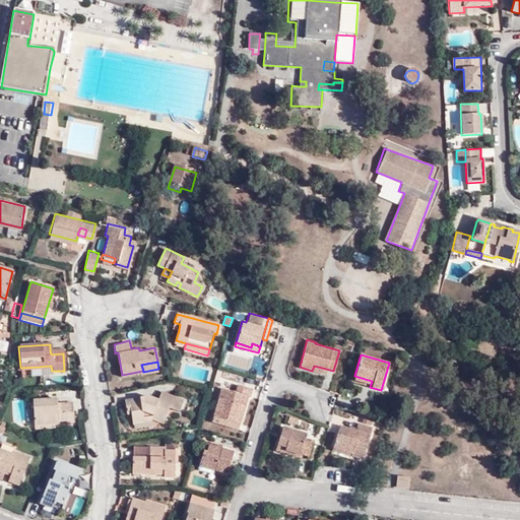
[(51,366),(40,367),(41,374),(42,385),(53,385),(52,371),(51,366)]
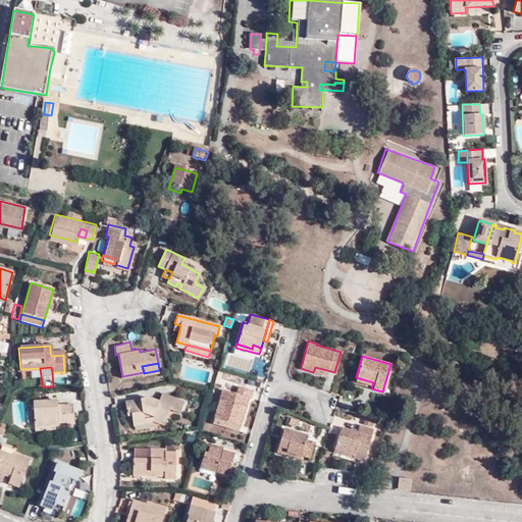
[(325,376),(327,370),(315,367),(313,372),(325,376)]
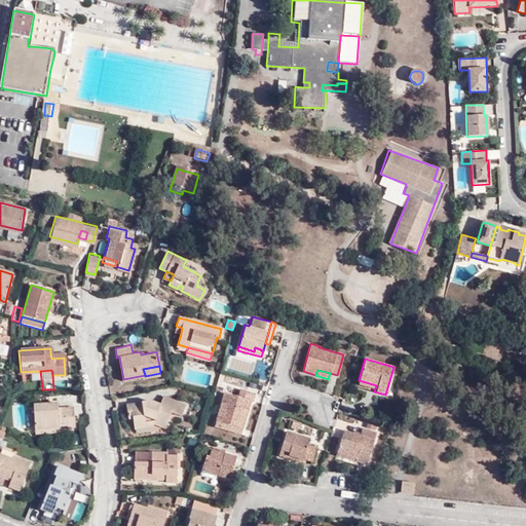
[(376,385),(359,380),(357,386),(374,391),(376,385)]
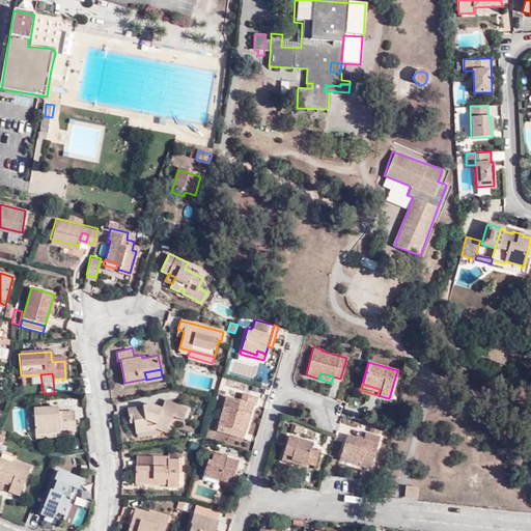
[(217,423),(245,431),(252,404),(255,404),(257,396),(242,392),(240,399),(225,395),(217,423)]
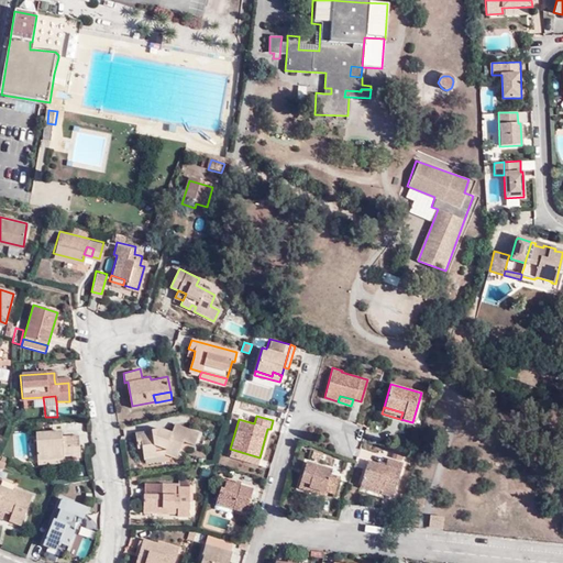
[(162,428),(161,428),(158,433),(152,434),(151,430),(134,432),(136,448),(142,446),(143,453),(154,452),(164,455),(164,453),(177,457),(184,441),(194,444),(198,431),(174,422),(170,431),(162,428)]
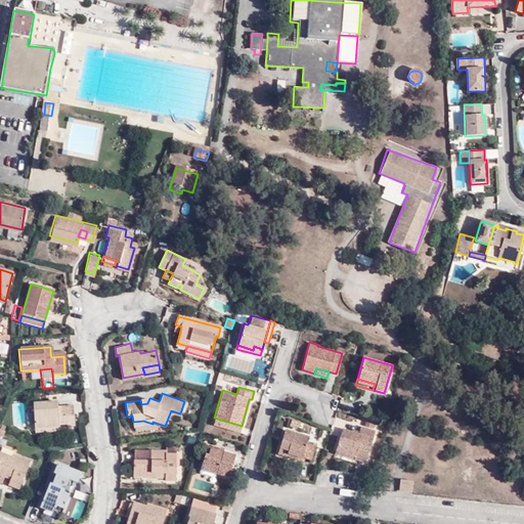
[(52,407),(52,402),(34,405),(37,431),(59,428),(59,425),(68,424),(69,426),(76,425),(73,405),(57,407),(52,407)]
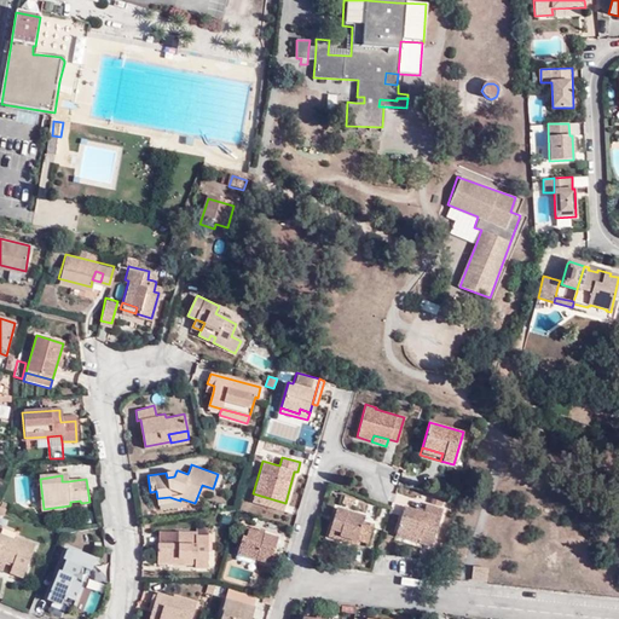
[(283,510),(285,503),(253,493),(252,502),(283,510)]
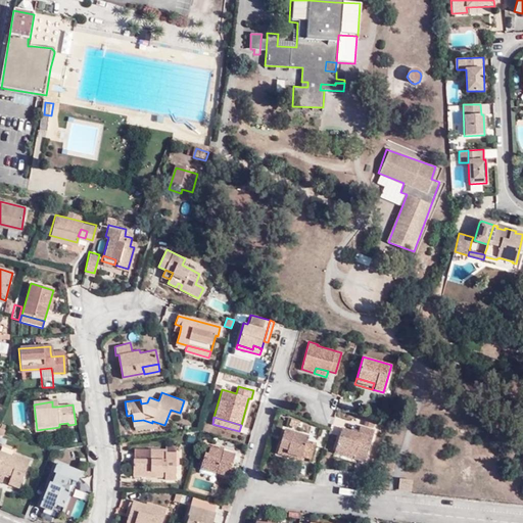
[(375,420),(365,417),(363,425),(372,428),(375,420)]
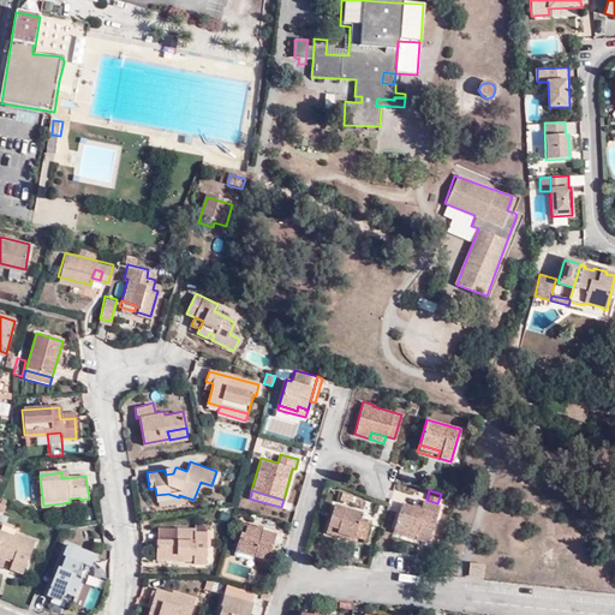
[(350,495),(341,491),(338,500),(347,503),(350,495)]
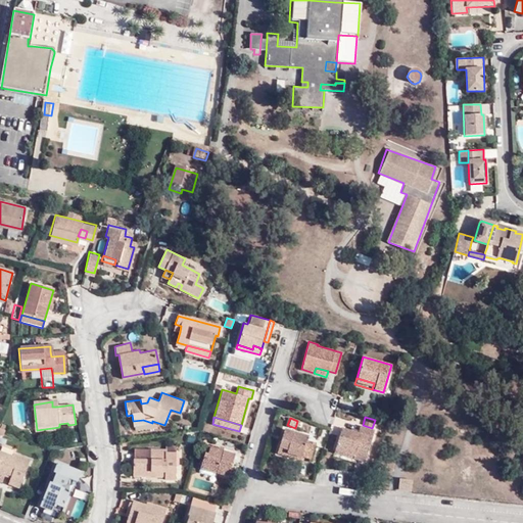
[(374,429),(359,426),(358,432),(341,428),(336,446),(354,452),(352,458),(365,461),(374,429)]
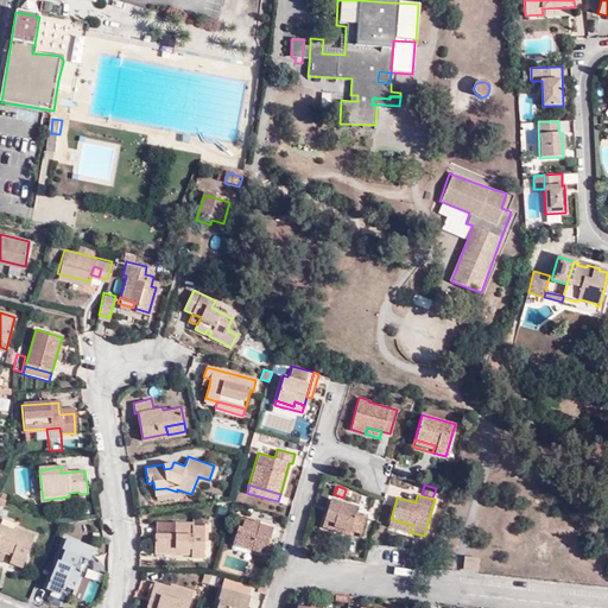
[(330,498),(323,520),(333,523),(333,526),(349,531),(350,530),(360,533),(365,518),(355,514),(358,506),(330,498)]
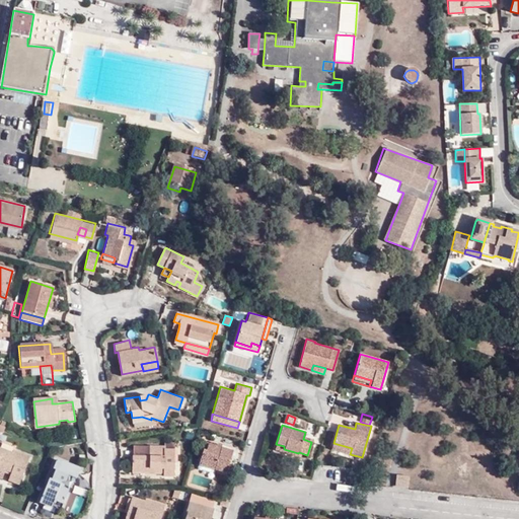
[(231,450),(209,443),(206,450),(203,449),(199,460),(214,465),(213,469),(224,472),(231,450)]
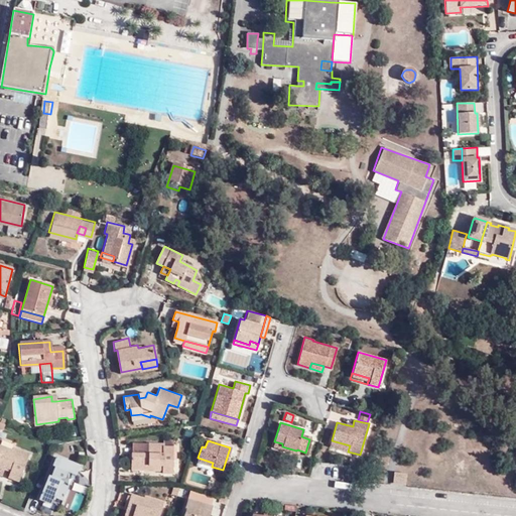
[(350,445),(332,440),(330,446),(348,452),(350,445)]
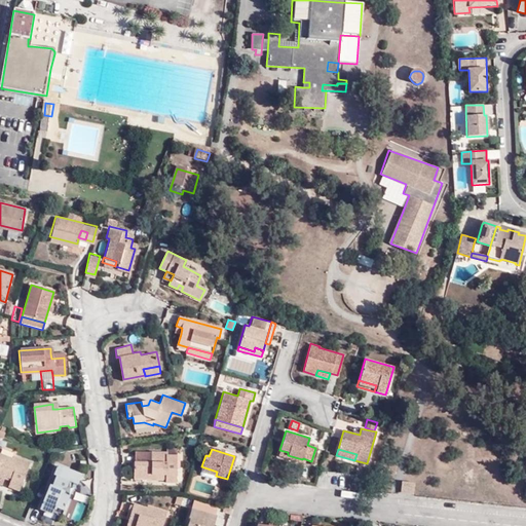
[(277,455),(301,463),(302,459),(288,455),(288,452),(279,450),(277,455)]
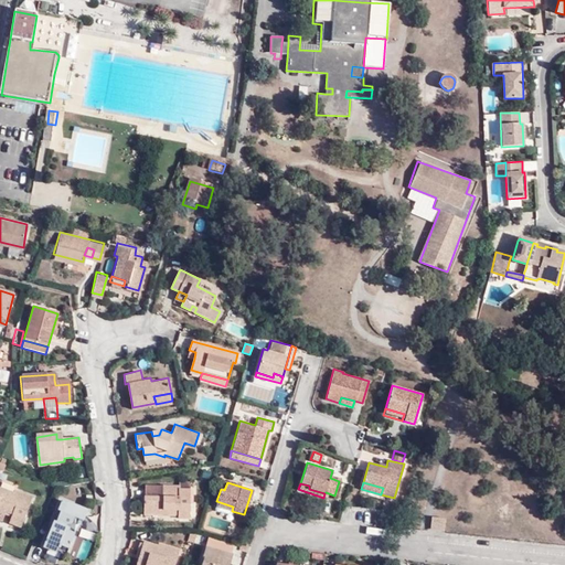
[(146,493),(145,508),(169,510),(169,513),(177,514),(177,518),(190,519),(191,491),(181,490),(181,486),(164,484),(163,496),(146,493)]
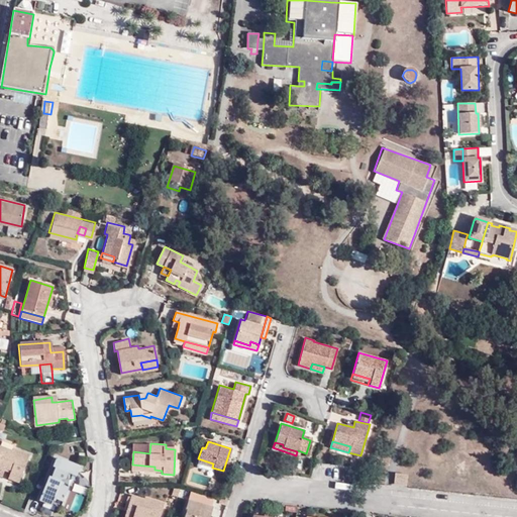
[(0,470),(3,472),(4,470),(10,473),(7,480),(19,485),(29,456),(14,449),(12,453),(0,447),(0,470)]
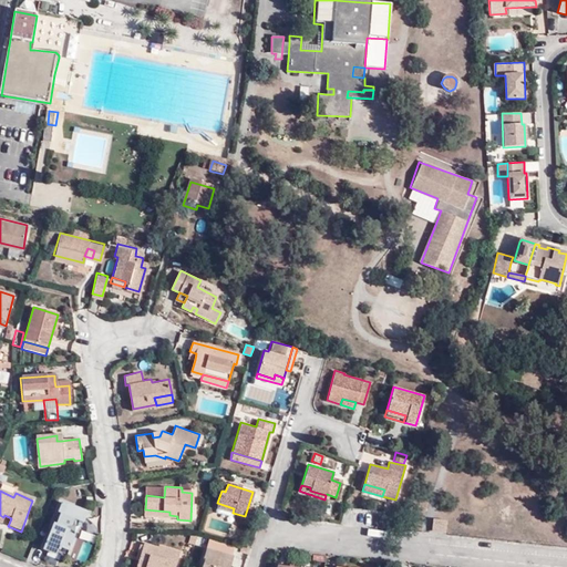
[(73,516),(78,518),(83,521),(88,511),(61,500),(57,511),(60,512),(55,523),(52,522),(44,543),(57,547),(59,544),(69,548),(74,533),(72,533),(68,531),(73,516)]
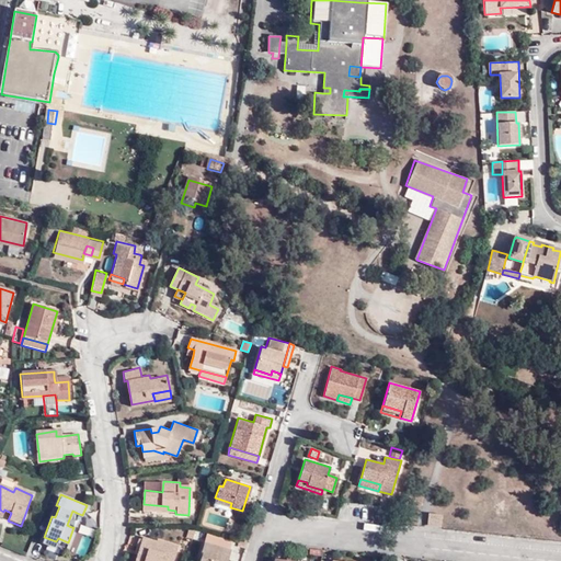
[(231,503),(215,497),(214,502),(230,507),(231,503)]
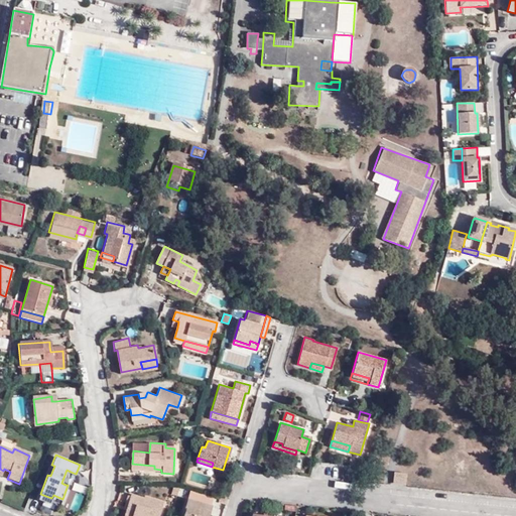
[(66,485),(71,472),(67,470),(61,483),(66,485)]
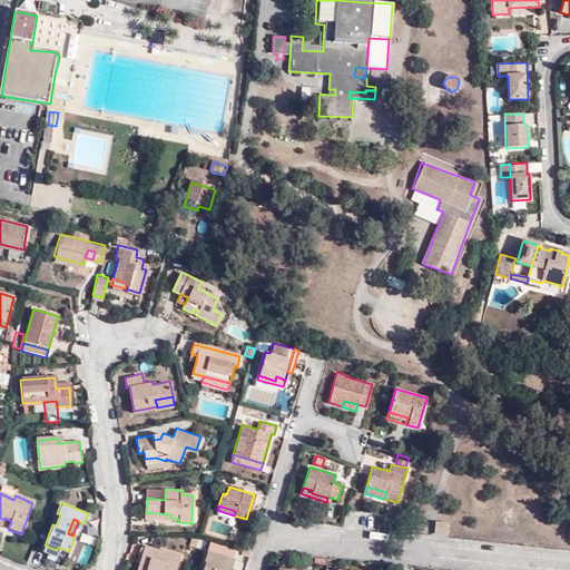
[(57,550),(45,546),(43,550),(66,560),(69,551),(59,547),(57,550)]
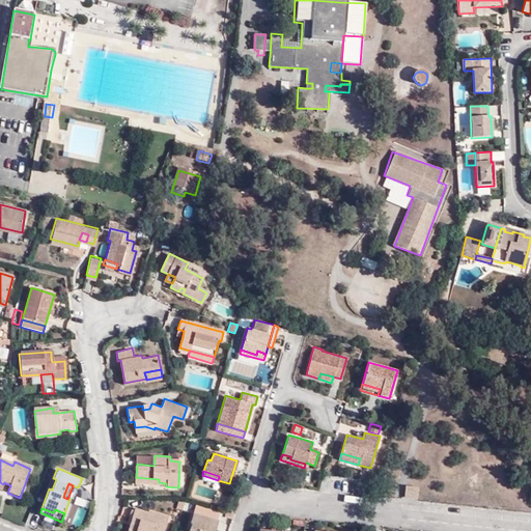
[(214,530),(218,521),(192,512),(189,523),(191,523),(188,530),(214,530)]
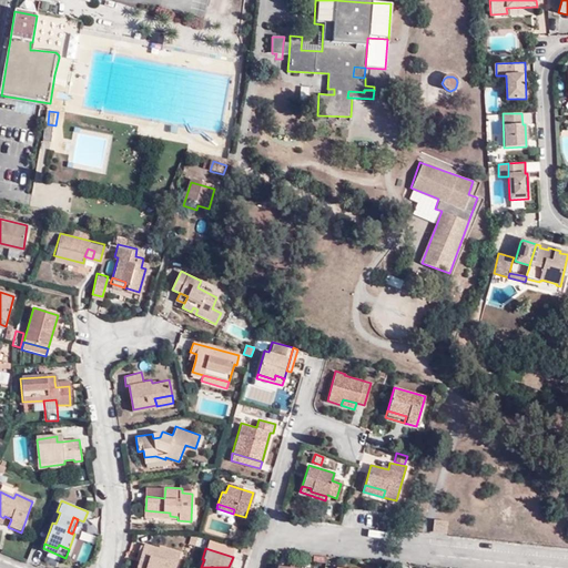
[(174,567),(178,557),(156,549),(155,554),(142,549),(134,567),(174,567)]
